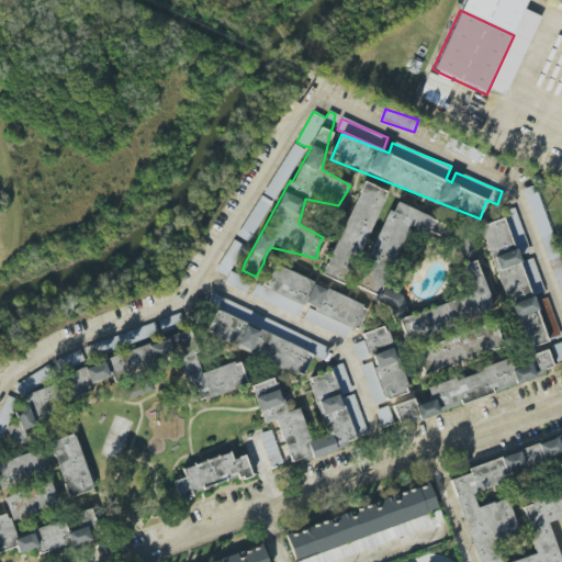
[(481,152),(449,138),(445,148),(476,163),(481,152)]
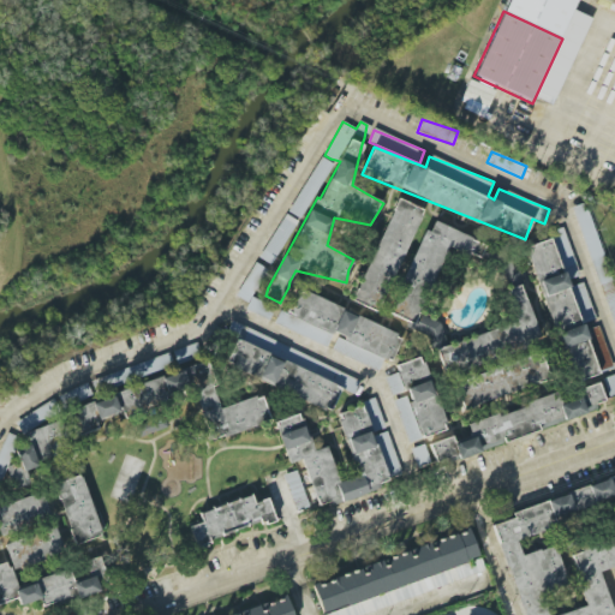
[(312,199),(333,163),(322,156),(300,192),(312,199)]
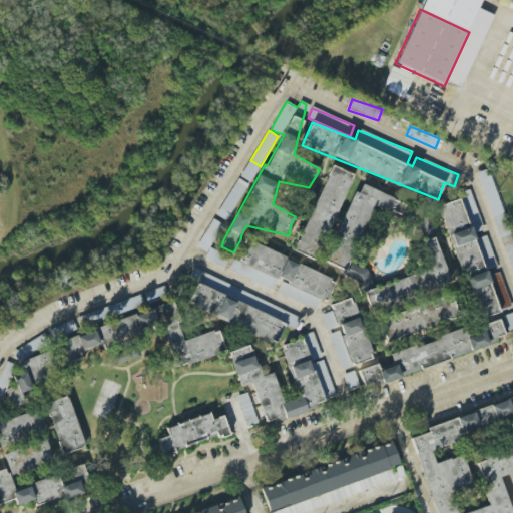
[(352,173),(330,165),(296,251),(317,261),(352,173)]
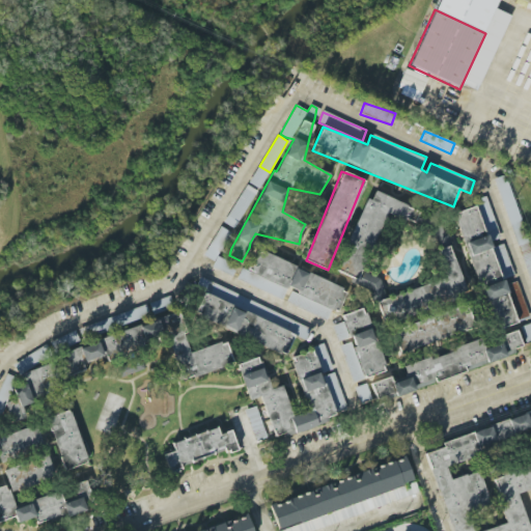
[(254,191),(242,185),(225,221),(238,226),(254,191)]
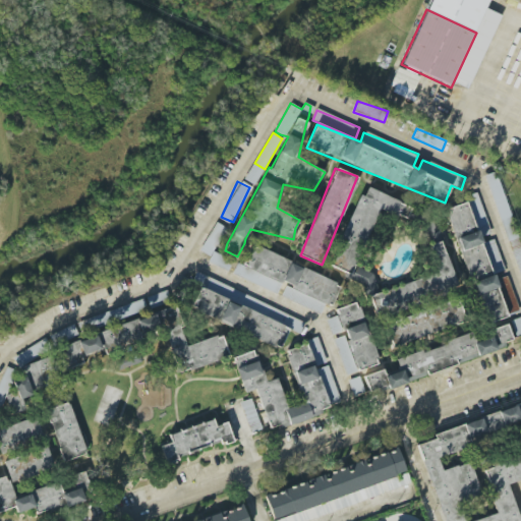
[(330,267),(352,275),(350,282),(371,290),(378,275),(356,267),(378,209),(398,216),(404,203),(367,188),(364,196),(357,193),(330,267)]
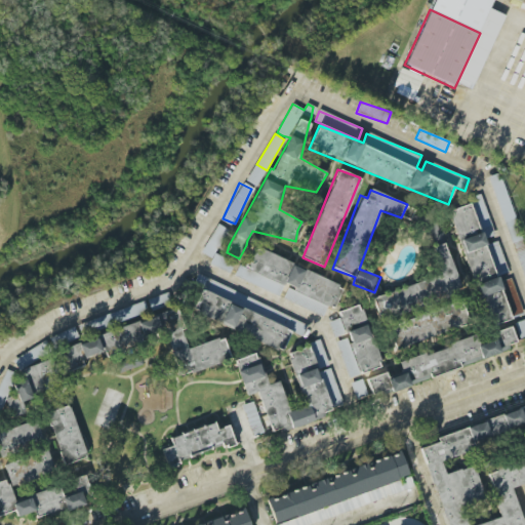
[(511,320),(497,276),(508,273),(498,241),(486,245),(485,239),(494,236),(481,194),(471,198),(473,204),(451,210),(487,327),(511,320)]
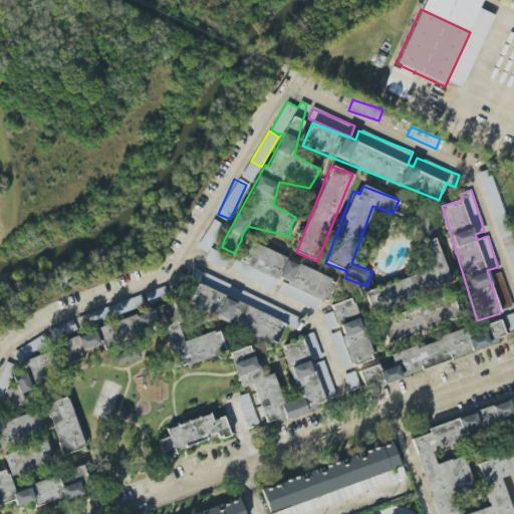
[(452,287),(429,214),(414,219),(430,269),(374,287),(364,290),(372,313),(452,287)]
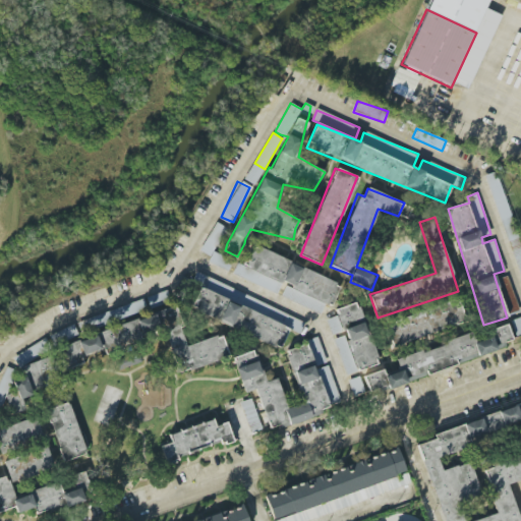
[(226,228),(216,222),(199,250),(210,256),(226,228)]
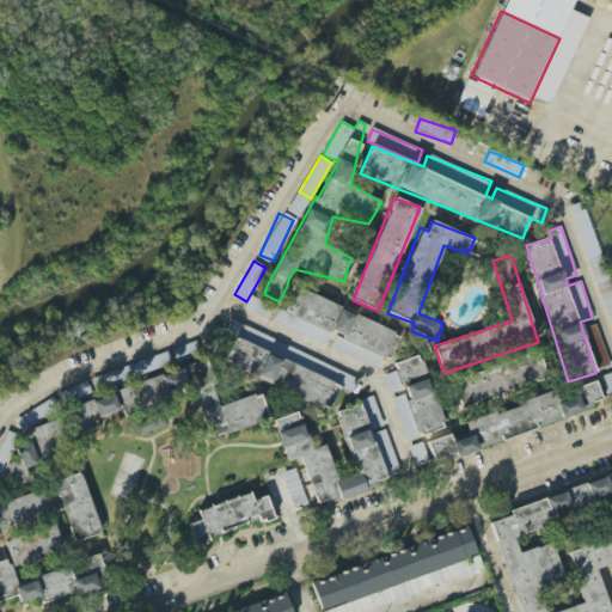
[(326,344),(331,331),(336,334),(330,350),(377,369),(383,356),(390,359),(401,331),(294,289),(286,311),(279,308),(273,323),(326,344)]
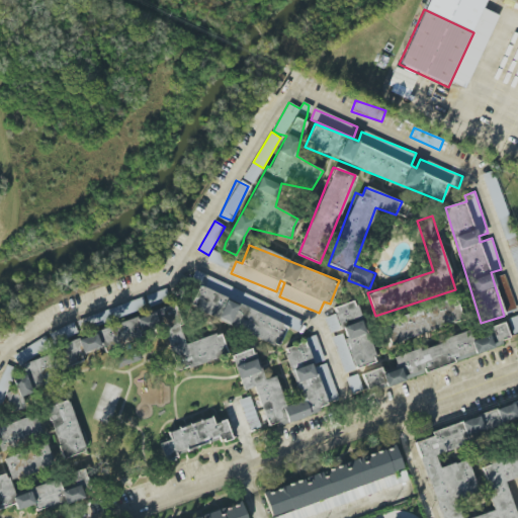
[(227,268),(231,257),(210,251),(206,262),(227,268)]
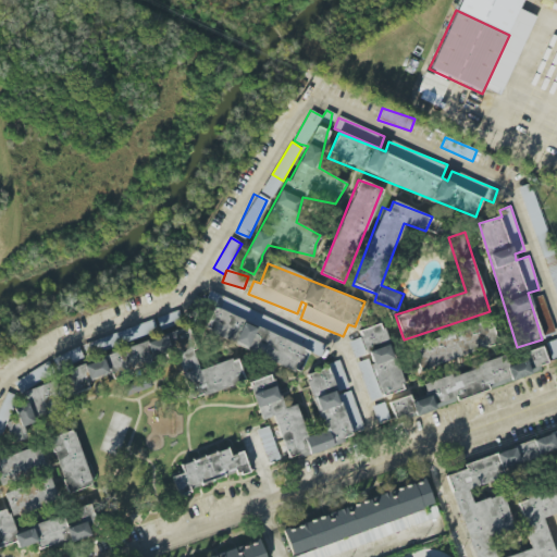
[(326,343),(209,293),(206,301),(214,306),(202,332),(299,372),(308,353),(320,357),(326,343)]
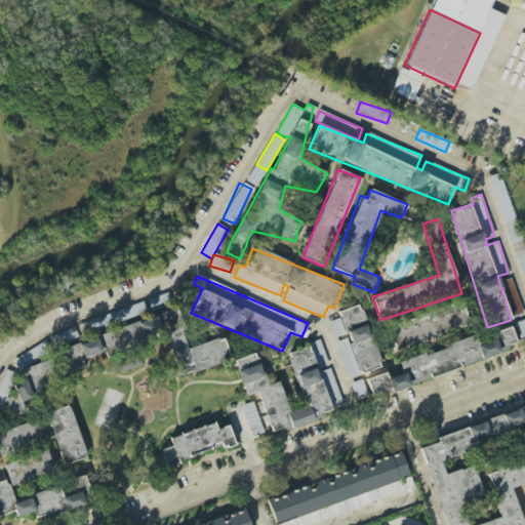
[(502,281),(510,316),(521,314),(514,278),(502,281)]
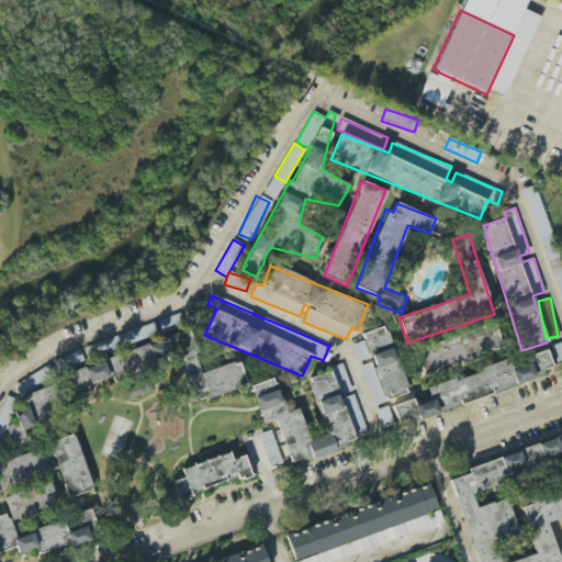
[(424,374),(503,347),(494,322),(415,349),(424,374)]
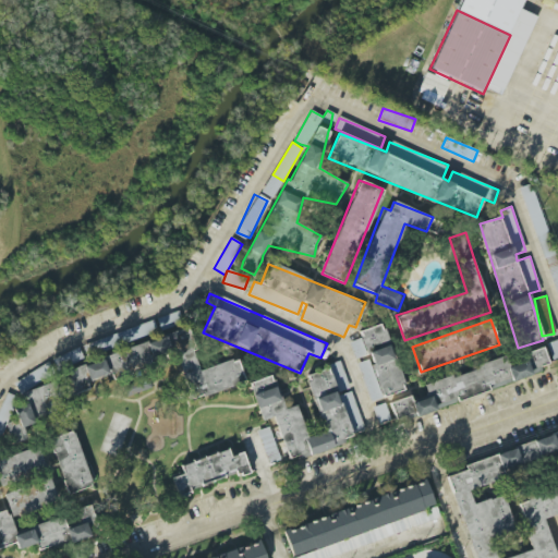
[(371,402),(405,390),(384,324),(360,331),(362,338),(350,341),(356,361),(358,361),(371,402)]
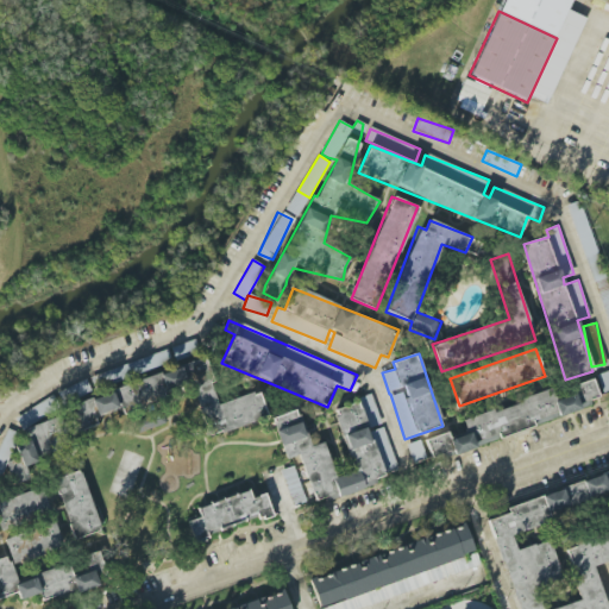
[(107,381),(162,364),(158,355),(105,372),(107,381)]
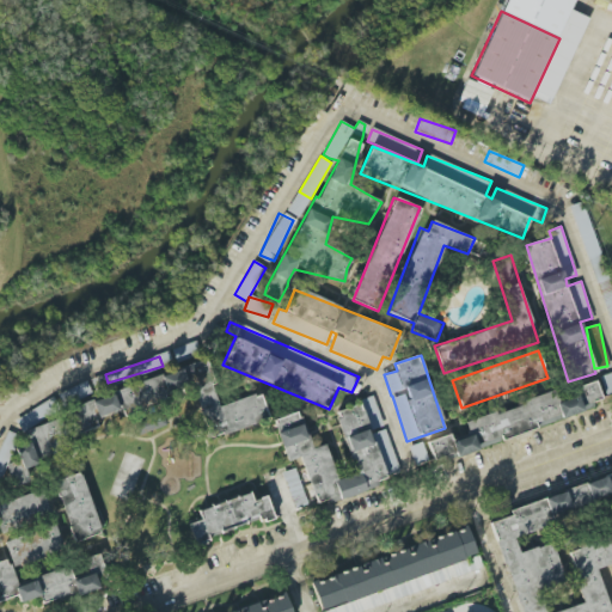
[(68,407),(77,434),(99,427),(97,417),(122,410),(123,414),(193,391),(208,439),(269,420),(259,393),(220,407),(206,361),(68,407)]
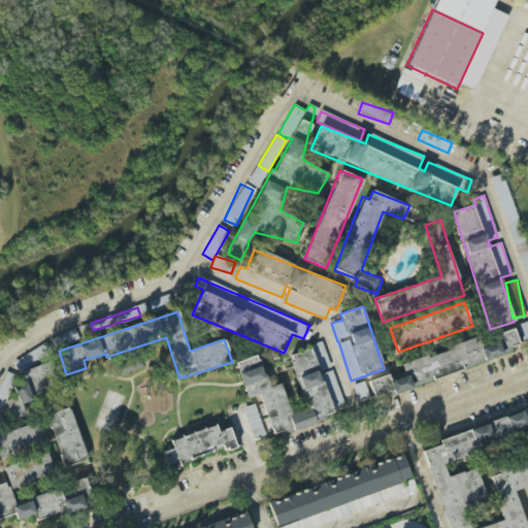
[(527,338),(527,321),(518,325),(523,340),(527,338)]
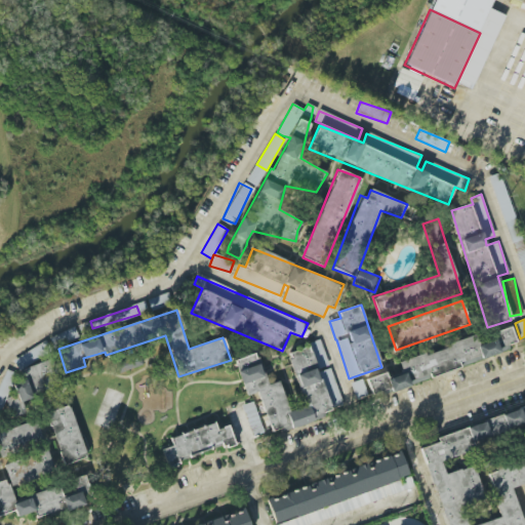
[(398,361),(402,374),(388,378),(386,373),(367,378),(371,395),(384,392),(384,389),(518,352),(512,327),(493,332),(495,340),(477,346),(475,339),(398,361)]
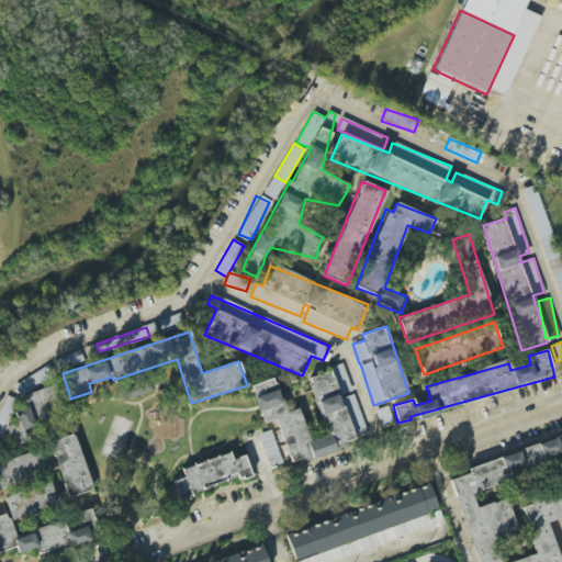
[(307,377),(326,436),(310,441),(300,408),(285,412),(276,378),(251,385),(262,424),(277,419),(289,462),(300,459),(301,462),(348,448),(346,441),(367,435),(355,393),(352,393),(344,366),(307,377)]
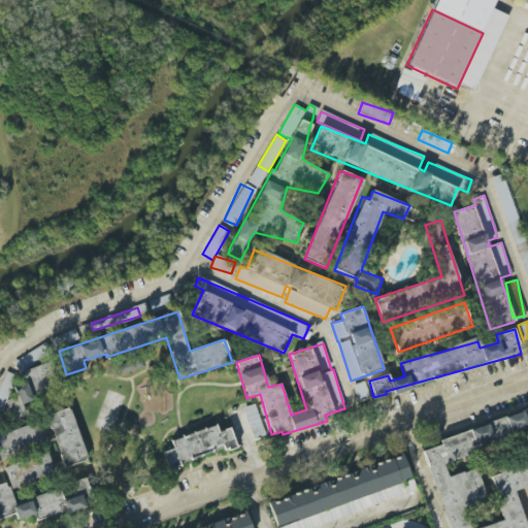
[(21,405),(33,399),(32,397),(56,388),(45,362),(43,362),(38,350),(14,359),(24,383),(13,388),(21,405)]
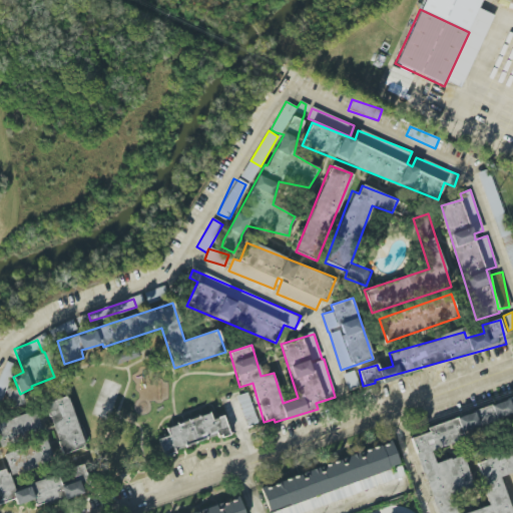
[(0,376),(8,379),(14,364),(6,361),(0,376)]
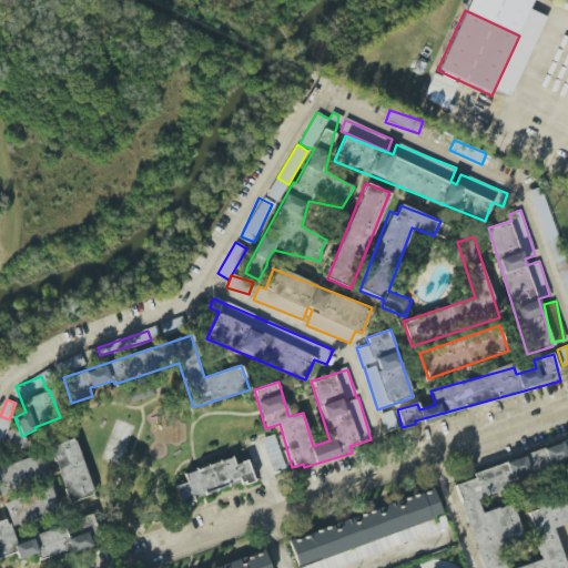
[(396,427),(393,412),(381,414),(384,430),(396,427)]
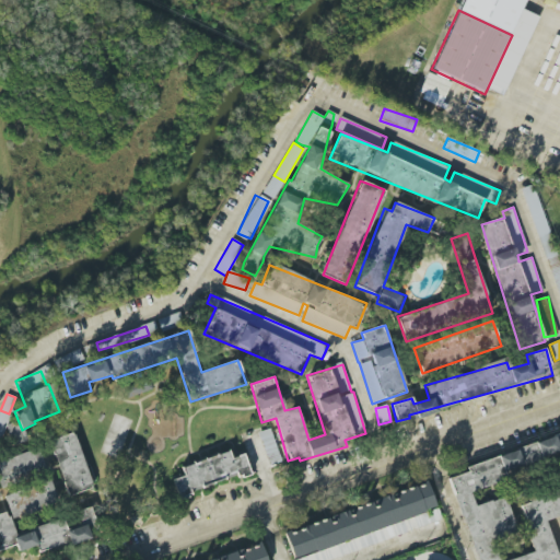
[(25,441),(19,420),(6,424),(11,444),(25,441)]
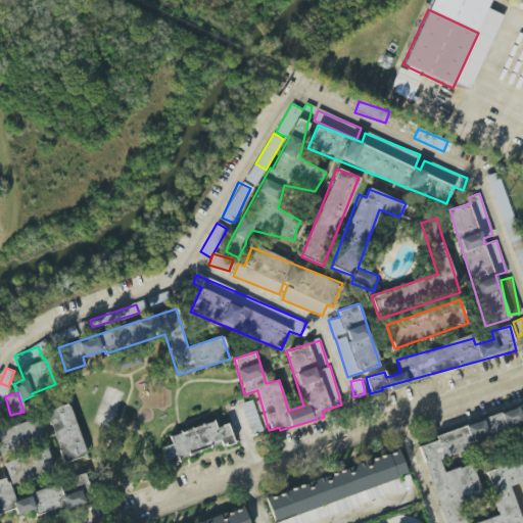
[(246,425),(255,423),(256,430),(258,429),(254,401),(243,402),(246,425)]
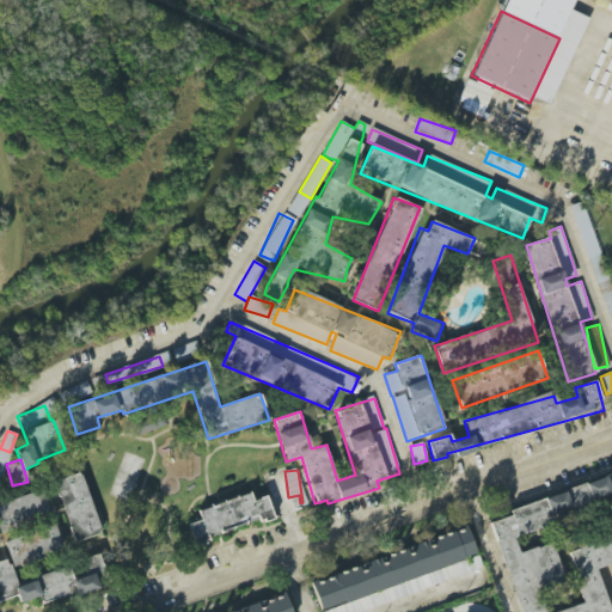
[(74,542),(102,533),(81,472),(54,482),(74,542)]
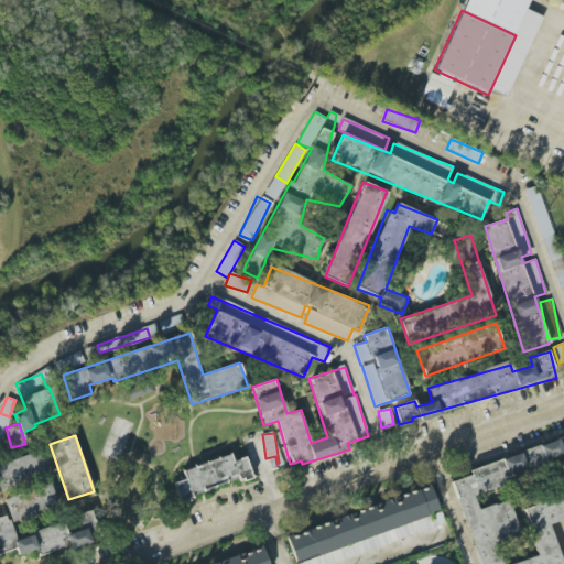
[(452,481),(478,563),(563,563),(550,524),(563,520),(563,522),(563,494),(522,508),(538,556),(512,563),(502,563),(496,543),(520,535),(508,500),(478,510),(473,490),(563,461),(563,437),(468,469),(470,476),(452,481)]
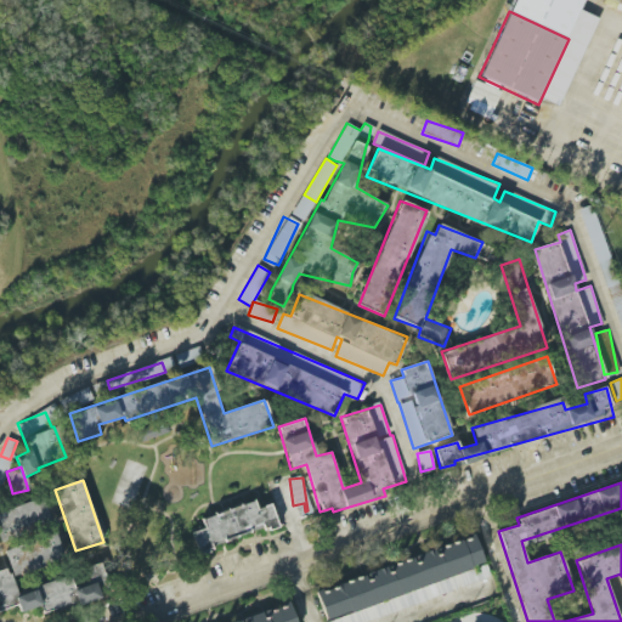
[(0,538),(51,524),(43,498),(0,510),(0,538)]
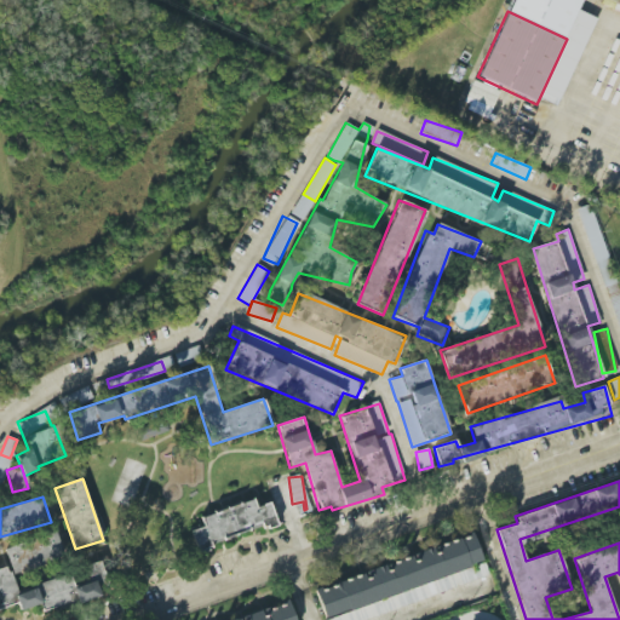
[(277,523),(270,503),(257,507),(254,499),(201,517),(204,527),(190,530),(196,550),(277,523)]
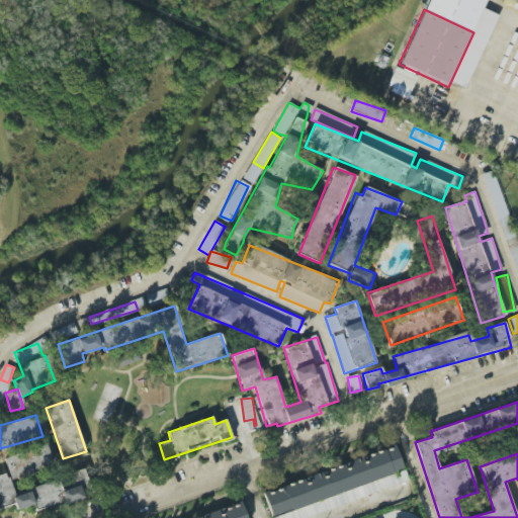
[(55,464),(46,441),(3,458),(11,482),(55,464)]
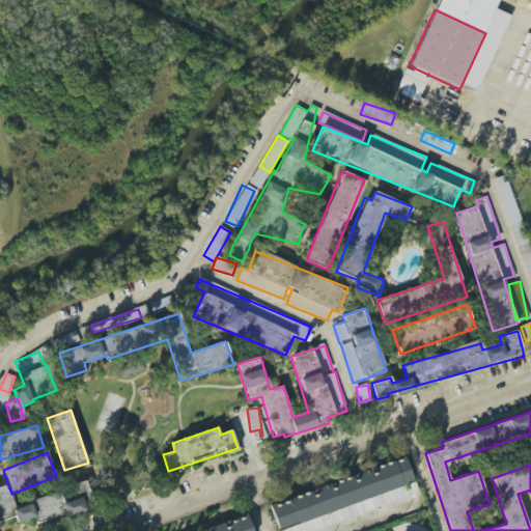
[(306,530),(419,496),(415,481),(413,481),(406,457),(372,468),(372,470),(329,483),(330,484),(313,490),(313,492),(270,505),(278,530),(277,530),(306,530)]
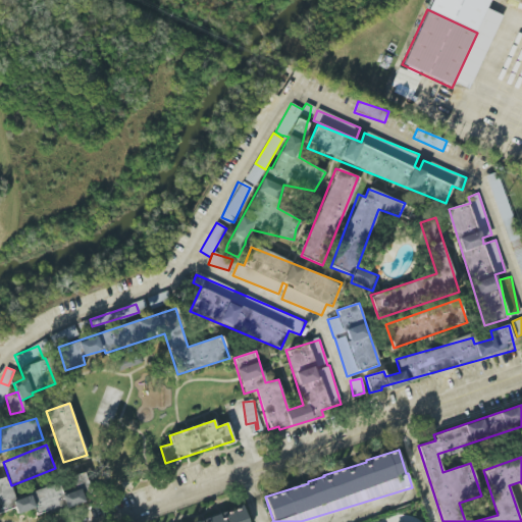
[(12,497),(8,477),(0,479),(0,512),(15,509),(16,513),(35,509),(36,515),(43,513),(48,514),(85,505),(81,489),(62,494),(60,486),(55,485),(12,497)]
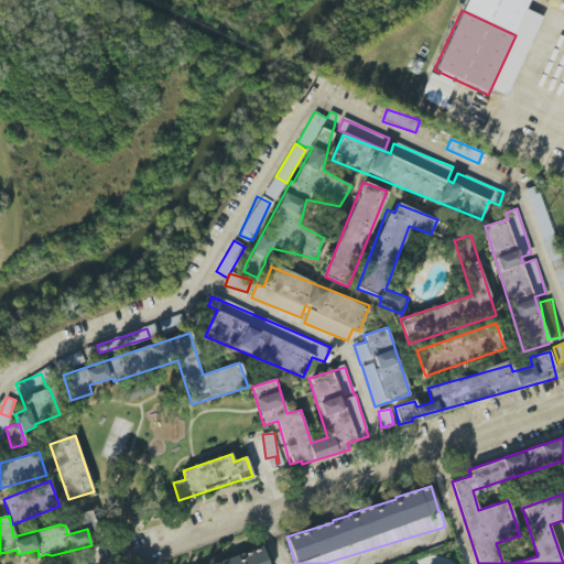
[(269,563),(264,546),(240,553),(242,559),(224,563),(269,563)]
